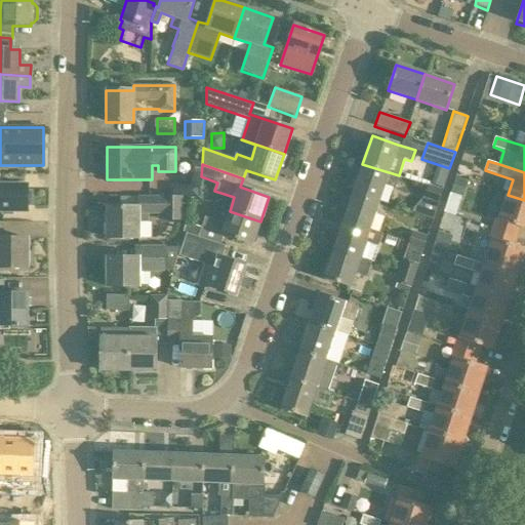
[(399,176),(389,173),(389,172),(362,164),(353,193),(379,201),(385,185),(395,188),(399,176)]
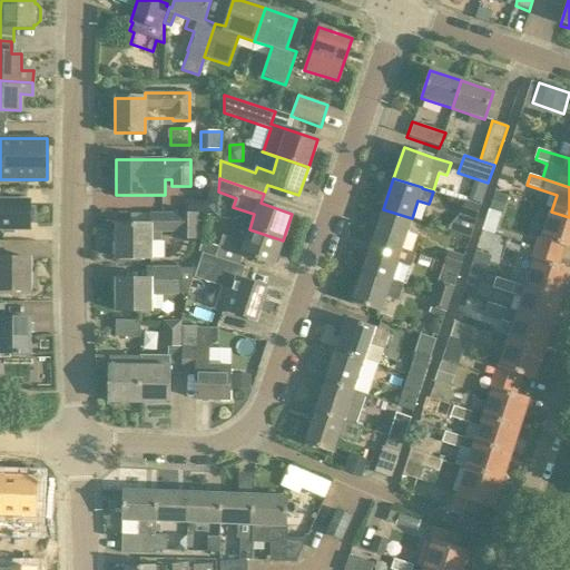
[(494,190),(484,228),(498,233),(508,194),(494,190)]
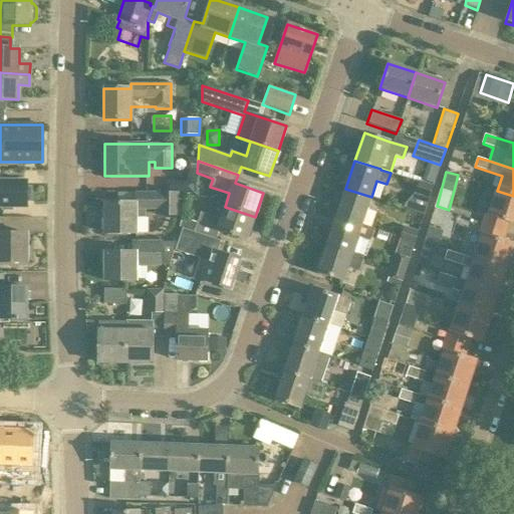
[(0,207),(2,208),(2,210),(11,210),(11,208),(26,208),(26,201),(30,201),(30,189),(26,188),(26,182),(12,182),(12,179),(2,179),(2,182),(0,181),(0,207)]
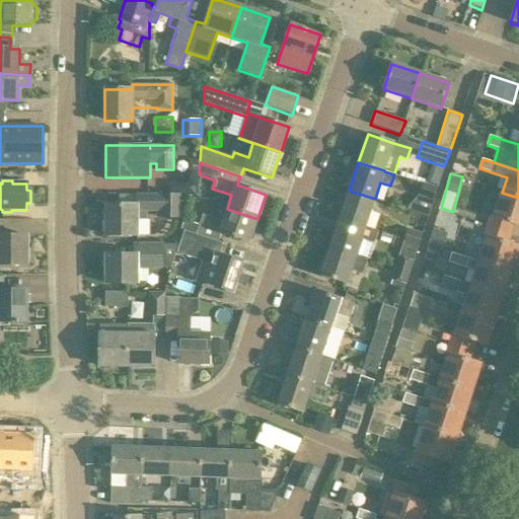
[(365,227),(375,199),(349,191),(339,219),(365,227)]
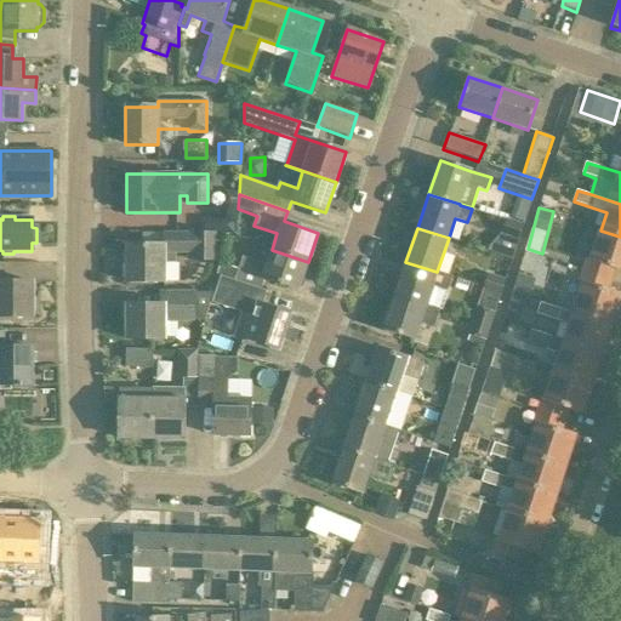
[(620,237),(600,231),(591,258),(587,257),(584,271),(613,280),(616,269),(620,271),(620,237)]
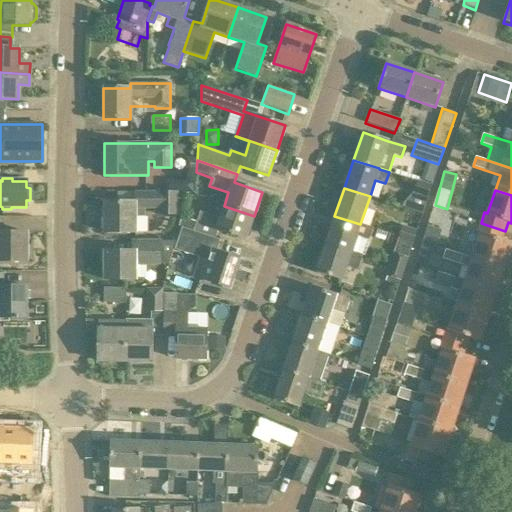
[(134,192),(134,202),(104,202),(104,233),(135,233),(135,217),(145,217),(145,210),(159,210),(159,216),(178,216),(178,215),(182,215),(188,194),(178,194),(178,192),(134,192)]
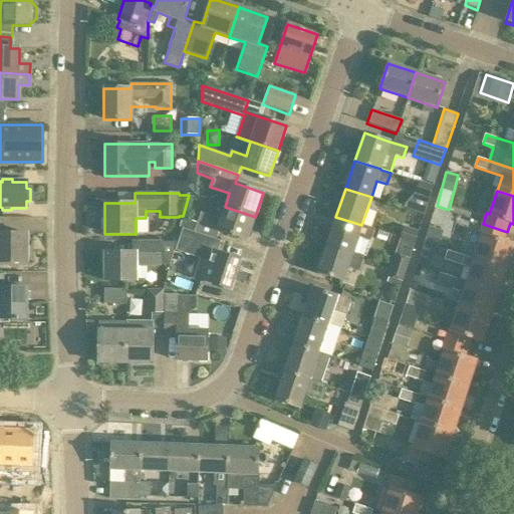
[(225,207),(220,220),(201,213),(198,224),(183,219),(179,228),(183,229),(216,240),(219,231),(247,241),(255,217),(225,207)]
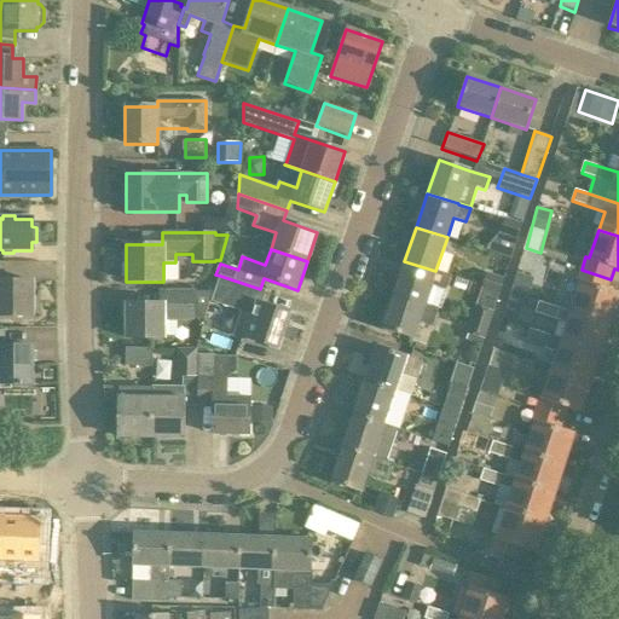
[(450,276),(435,271),(404,261),(393,294),(424,304),(431,285),(445,290),(450,276)]
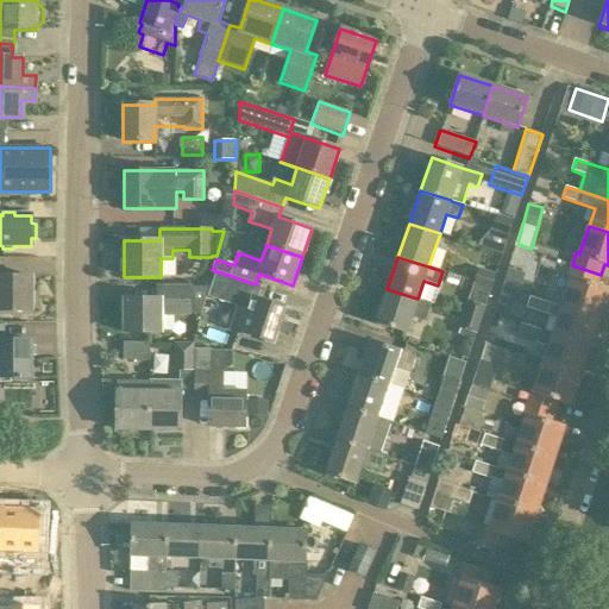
[(608,289),(597,286),(601,275),(572,265),(567,277),(572,278),(563,307),(598,319),(608,289)]
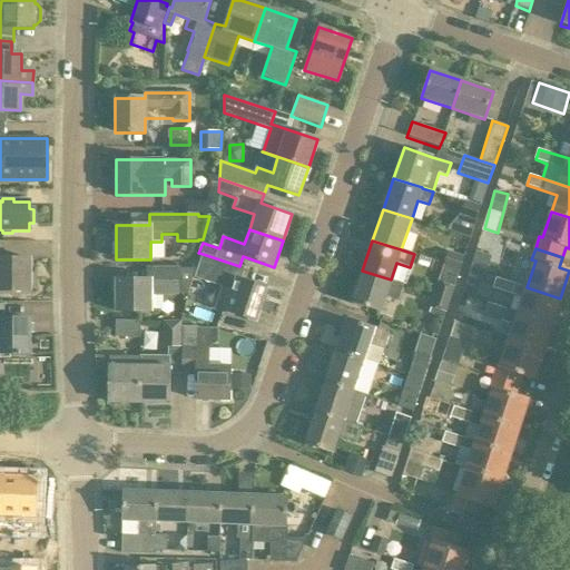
[(487,273),(493,255),(478,249),(471,267),(487,273)]
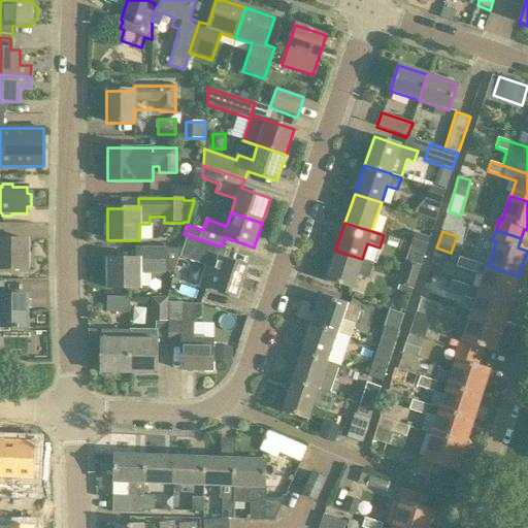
[(227,248),(222,246),(188,235),(180,257),(206,266),(200,285),(236,298),(246,267),(223,259),(227,248)]
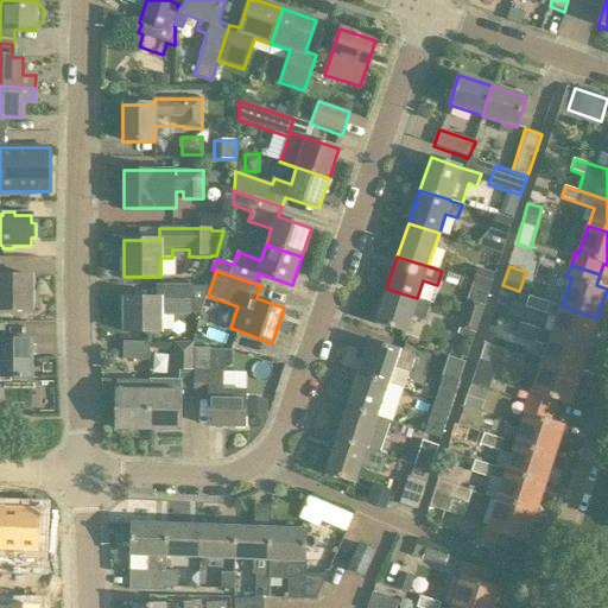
[(32,276),(0,276),(0,310),(32,311),(32,276)]
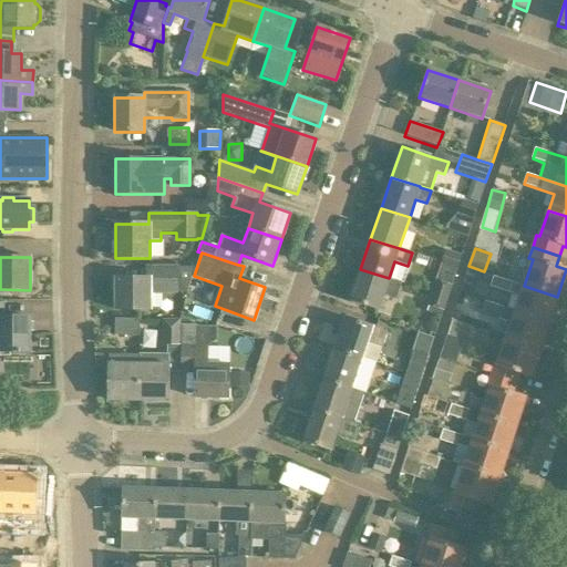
[(434,280),(431,292),(447,297),(457,268),(442,263),(435,280),(434,280)]
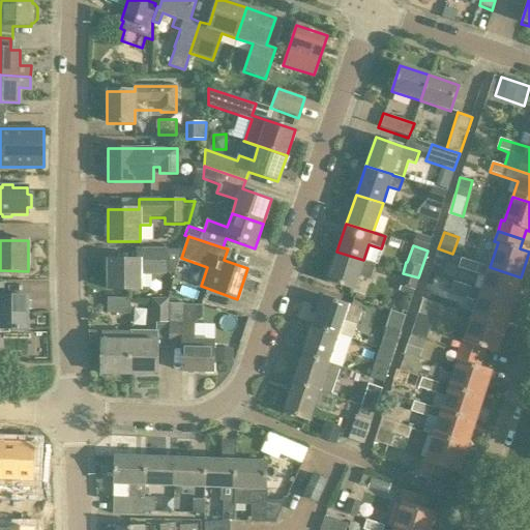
[(136,248),(136,260),(108,260),(108,290),(141,290),(141,275),(167,275),(167,273),(175,273),(181,251),(167,251),(167,248),(136,248)]
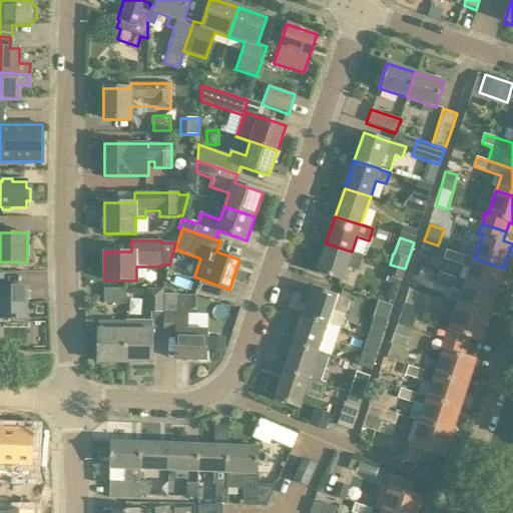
[(363,255),(352,252),(352,251),(326,243),(317,273),(342,282),(347,267),(359,271),(363,255)]
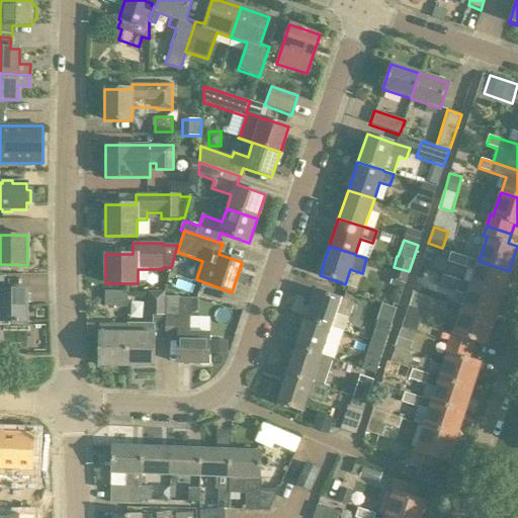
[(447,262),(476,271),(470,284),(502,294),(509,271),(479,261),(450,252),(447,262)]
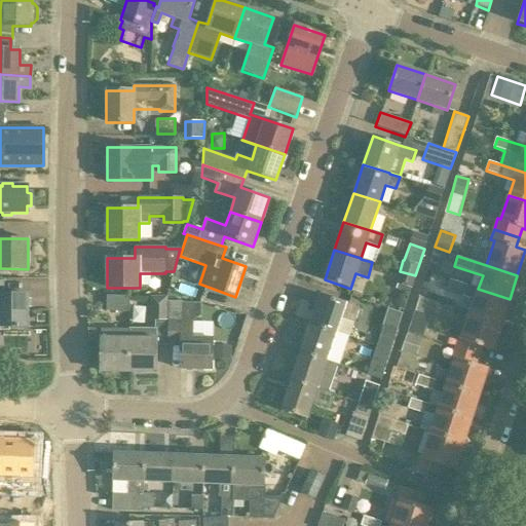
[(411,288),(415,275),(400,271),(396,283),(411,288)]
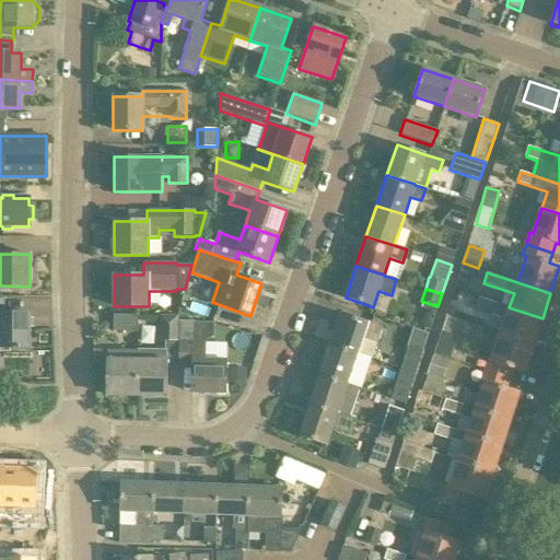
[(0,347),(28,348),(28,314),(4,314),(4,299),(0,299),(0,296),(0,347)]
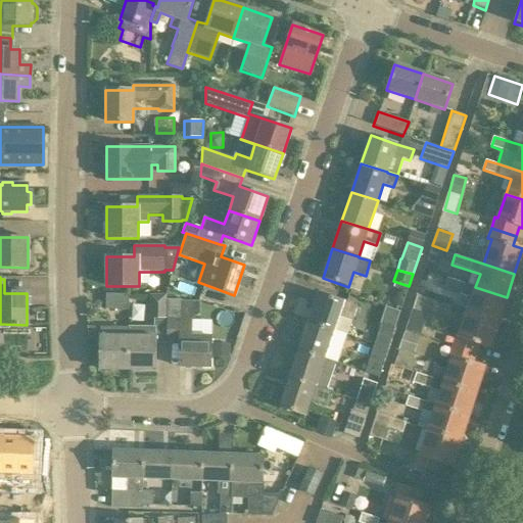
[(444,288),(472,296),(467,313),(497,323),(507,297),(475,287),(447,278),(444,288)]
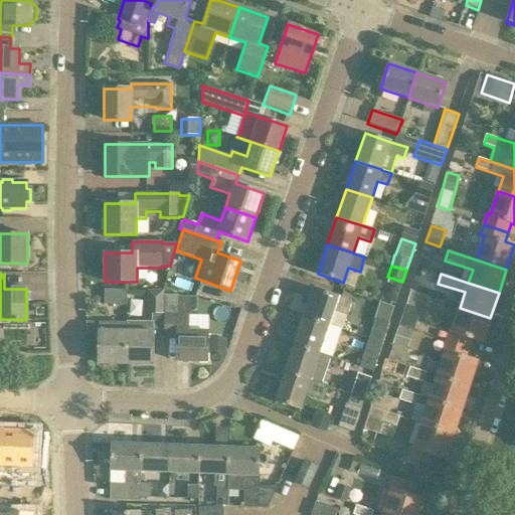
[(352,302),(338,297),(313,289),(303,317),(329,326),(333,311),(347,316),(352,302)]
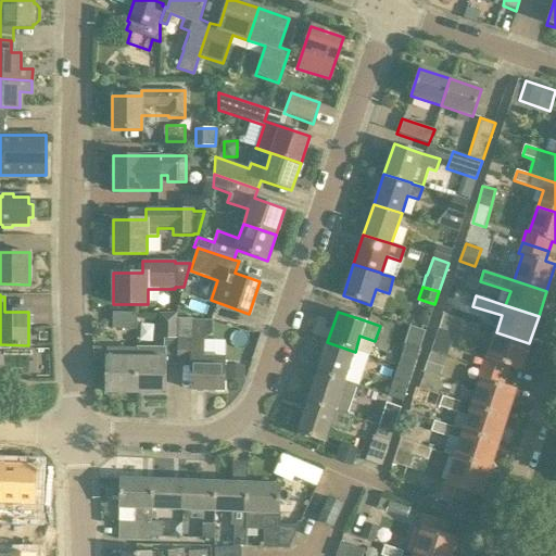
[(112,330),(136,331),(137,313),(112,313),(112,330)]
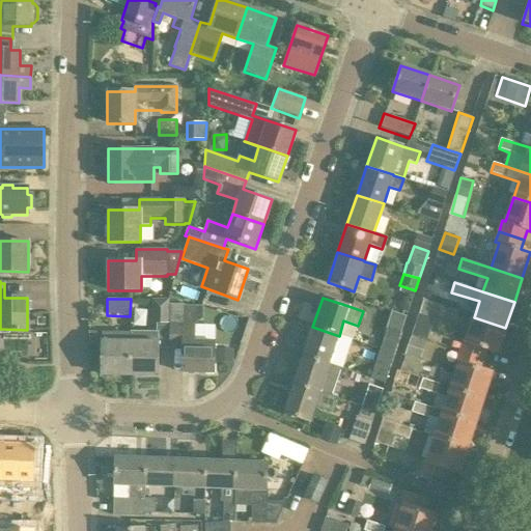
[(156,334),(168,334),(169,305),(169,300),(151,300),(151,324),(156,324),(156,334)]
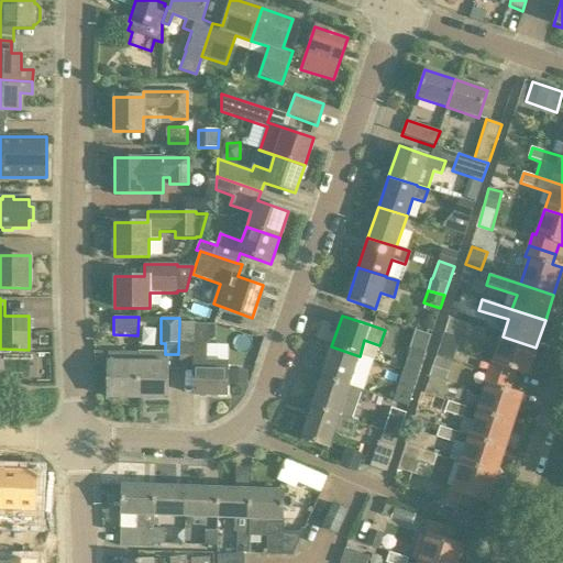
[(437,354),(454,361),(465,323),(449,318),(444,333),(443,333),(437,354)]
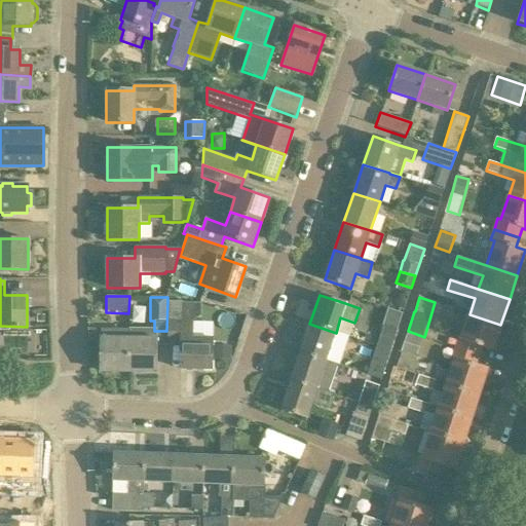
[(212,338),(193,338),(193,321),(182,321),(183,302),(167,302),(166,331),(168,331),(167,345),(181,345),(180,369),(212,370),(212,338)]
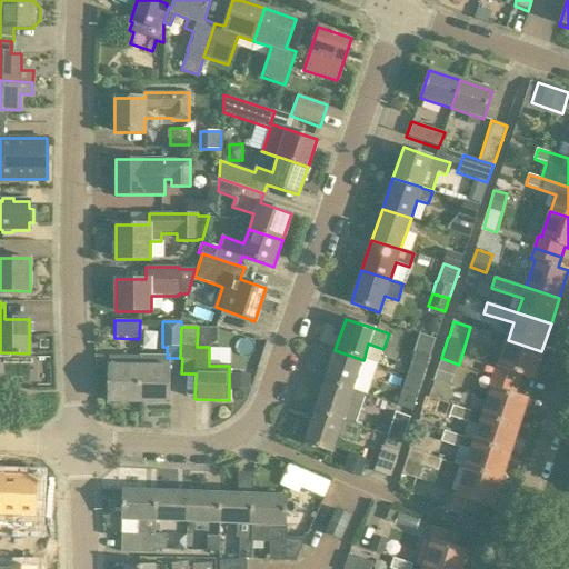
[(415,352),(408,375),(422,380),(436,340),(419,335),(413,352),(415,352)]
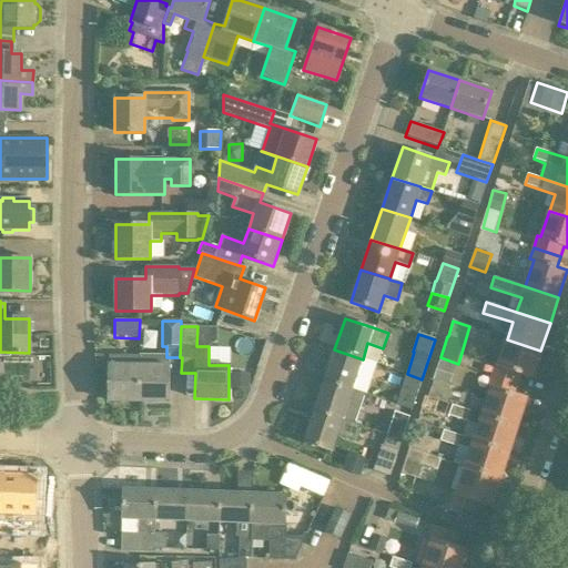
[(507,340),(499,365),(495,363),(492,376),(518,385),(521,375),(531,378),(540,351),(507,340)]
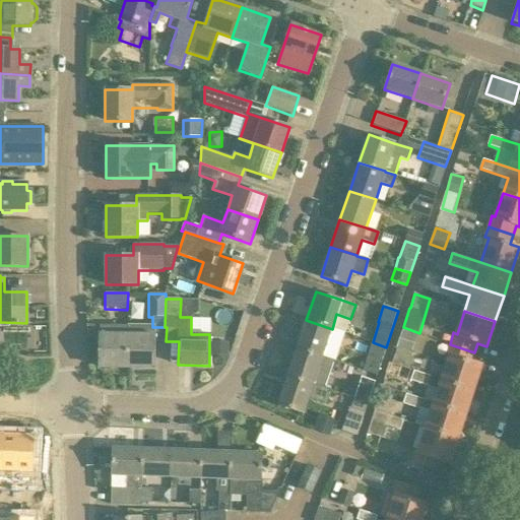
[(322,356),(332,329),(306,320),(297,348),(322,356)]
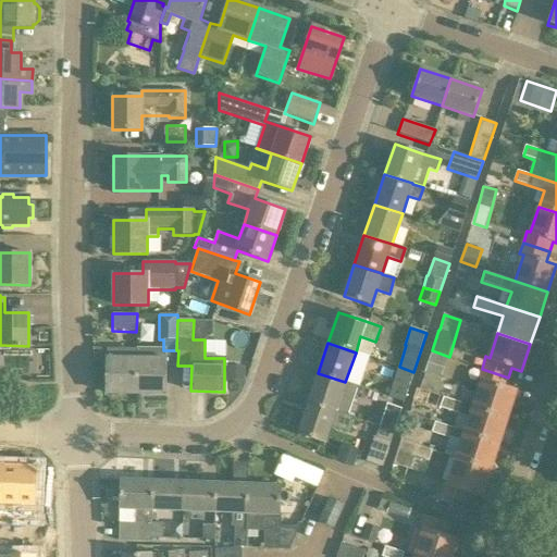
[(107,349),(107,358),(106,394),(136,394),(136,358),(136,349),(107,349)]
